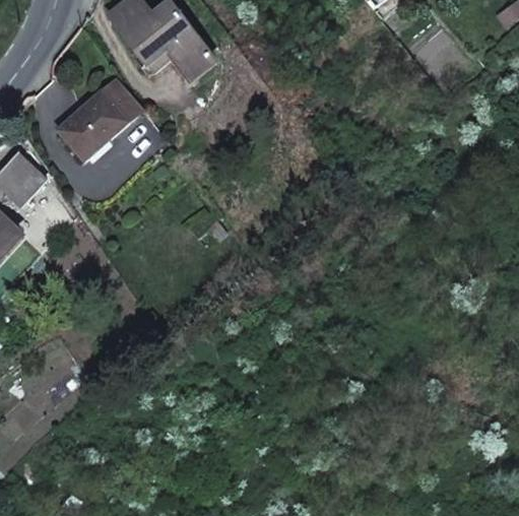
[(193,77),(216,59),(173,2),(155,15),(144,0),(130,0),(111,14),(149,63),(170,47),(193,77)]
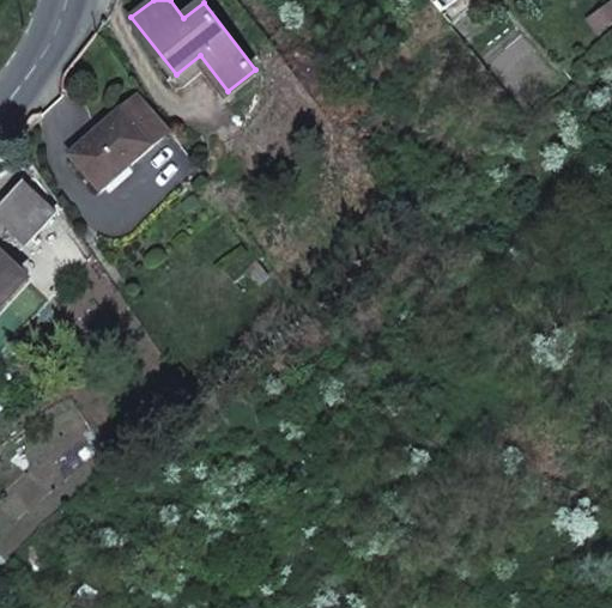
[(434,0),(443,11),(455,0),(434,0)]
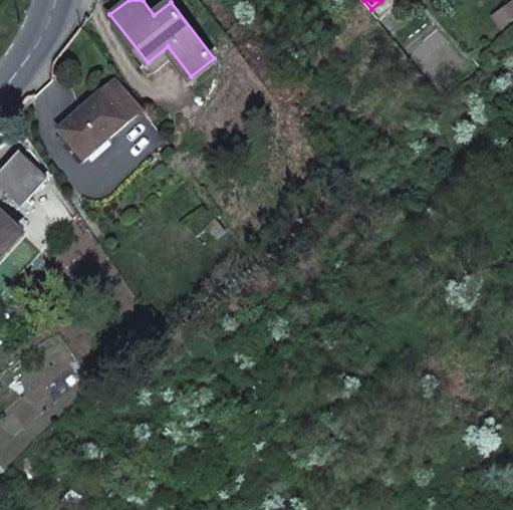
[(59,126),(86,158),(143,107),(115,76),(59,126)]
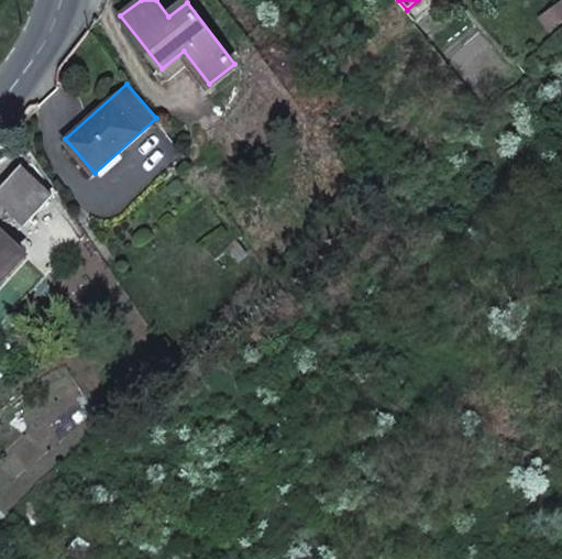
[(0,187),(0,201),(22,223),(52,192),(22,164),(0,187)]
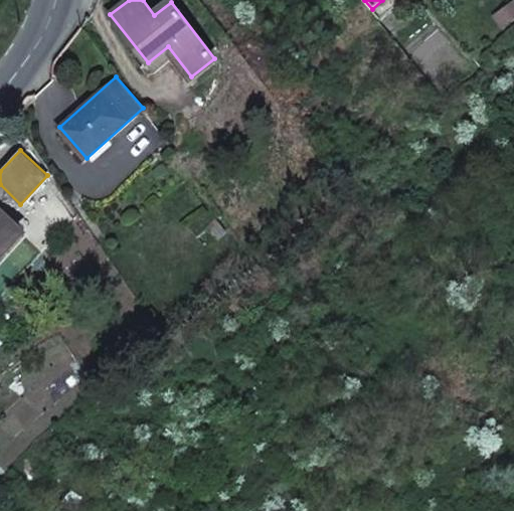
[(0,251),(21,228),(0,209),(0,251)]
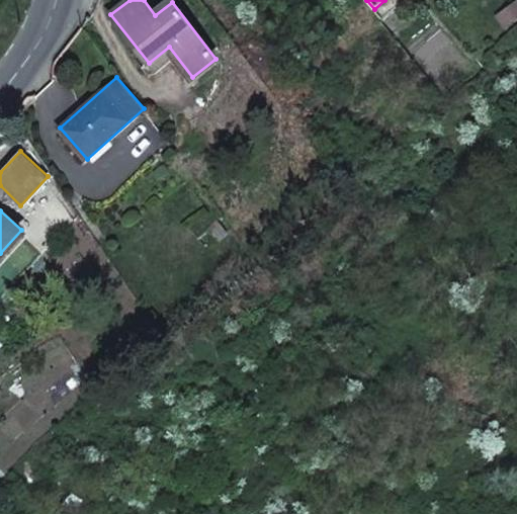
All buildings are outlined.
